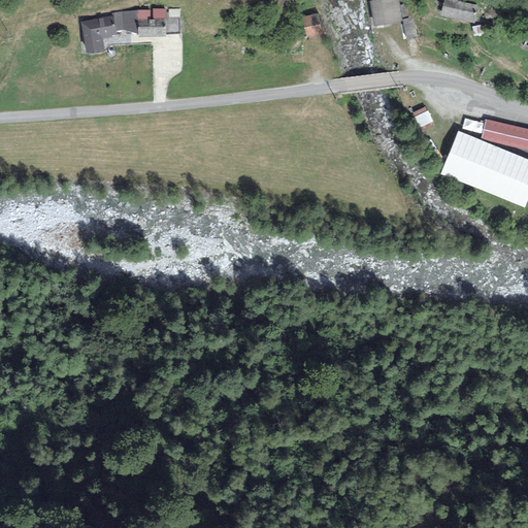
[(374,0),(369,1),(373,27),(402,21),(402,20),(399,5),(398,0),(374,0)]
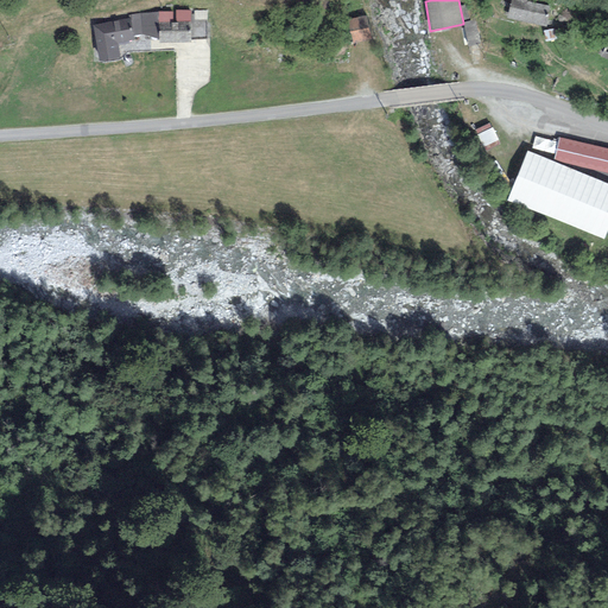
[(511,0),(506,18),(546,26),(550,6),(527,1),(526,0),(511,0)]
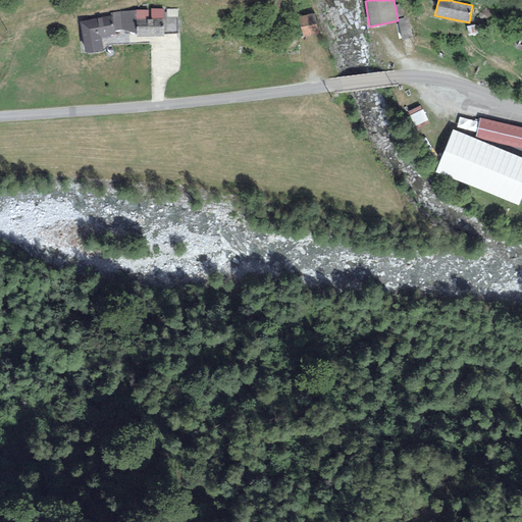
[(400,4),(395,5),(398,19),(399,19),(403,18),(400,4)]
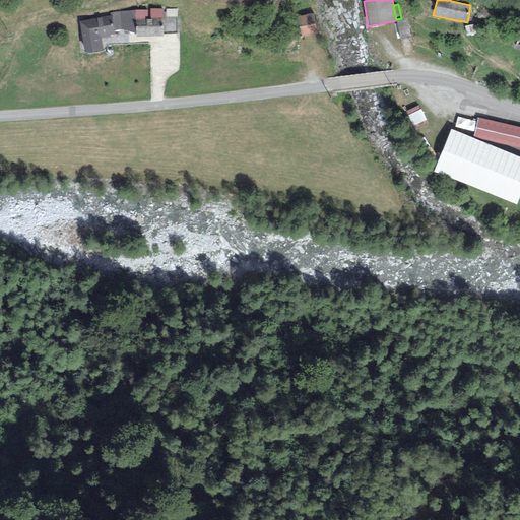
[(149,11),(135,10),(136,33),(136,37),(163,36),(163,34),(176,33),(176,17),(178,17),(177,9),(167,9),(167,12),(164,12),(164,9),(150,9),(149,11)]
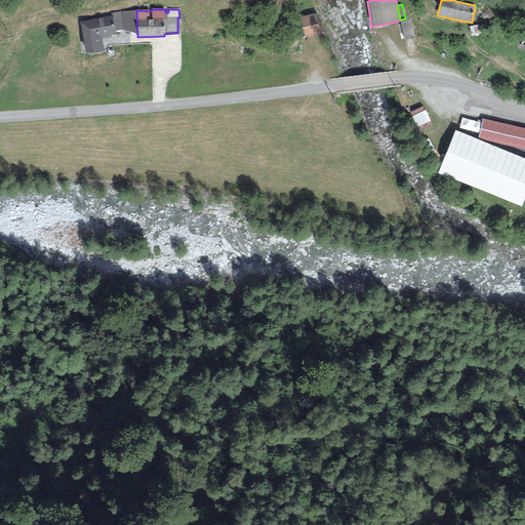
[(123,30),(137,33),(136,10),(111,13),(112,16),(80,22),(85,54),(104,52),(101,37),(115,34),(115,31),(123,30)]
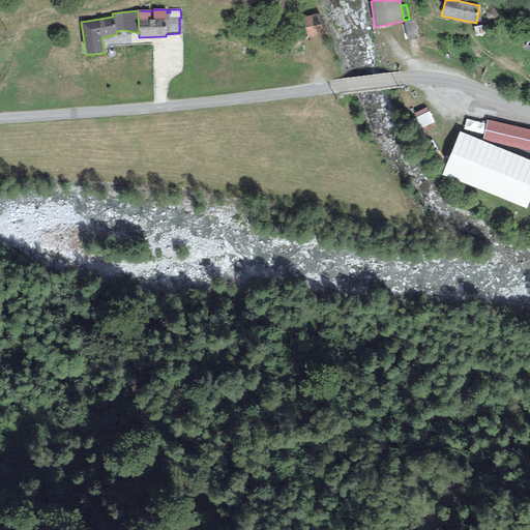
[(320,13),(304,17),(308,37),(324,34),(320,13)]
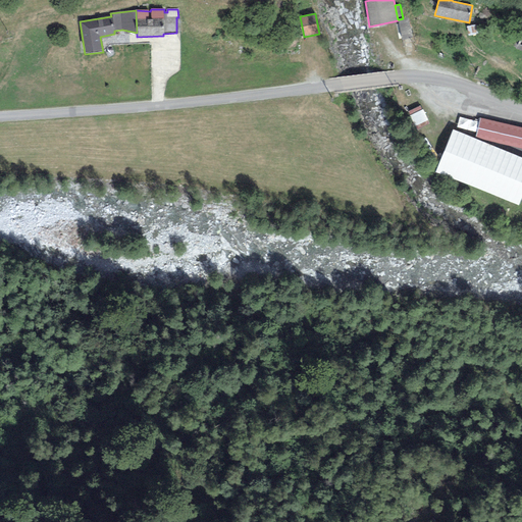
[(403,18),(399,19),(402,41),(413,39),(410,17),(403,18)]
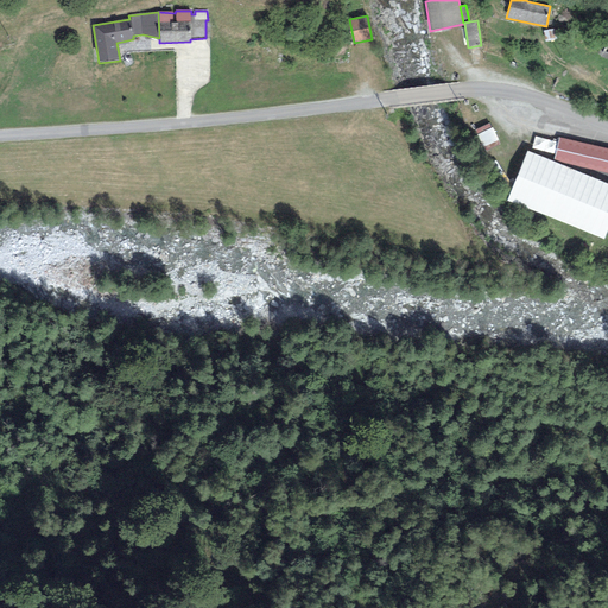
[(494,124),(477,131),(485,149),(501,143),(494,124)]
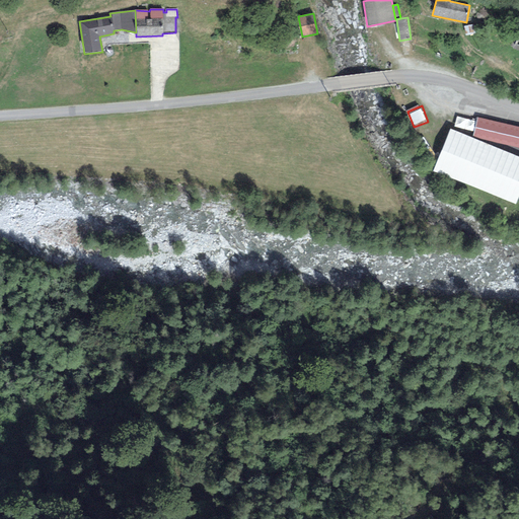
[(518,147),(518,127),(477,117),(472,136),(518,147)]
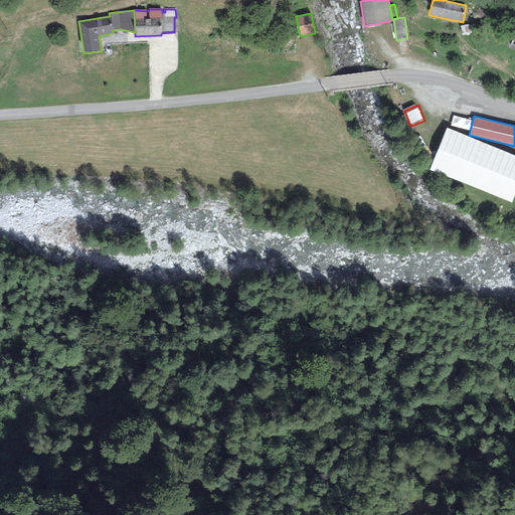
[(514,193),(514,155),(447,128),(431,169),(511,202),(514,193)]
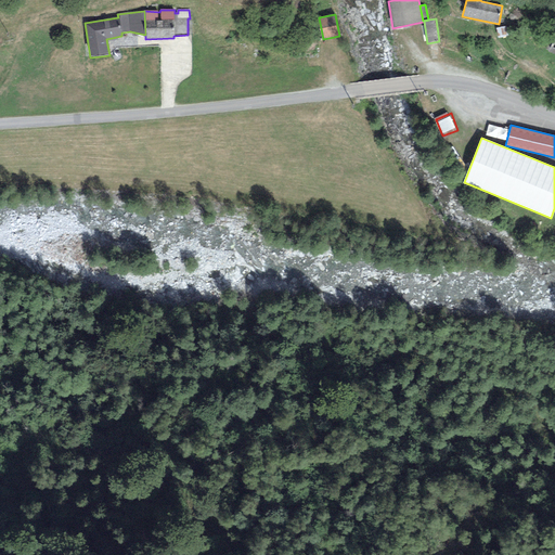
All buildings are outlined.
